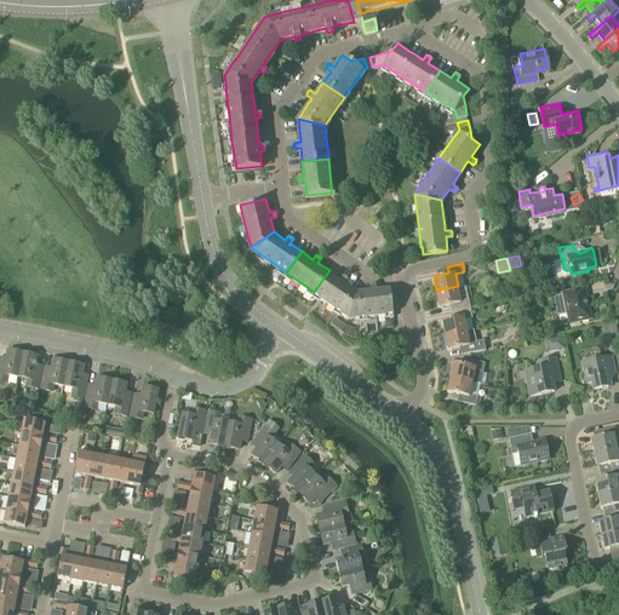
[(338,276),(330,270),(314,292),(350,317),(356,289),(345,282),(348,279),(349,277),(348,276),(345,274),(344,274),(343,275),(340,279),(338,276)]
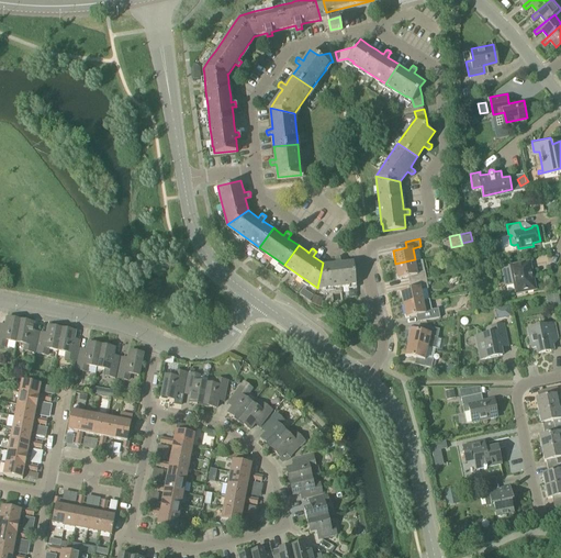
[(336,261),(323,263),(317,288),(350,283),(357,282),(354,259),(347,260),(341,260),(340,257),(340,256),(339,255),(336,255),(335,256),(336,257),(336,261)]
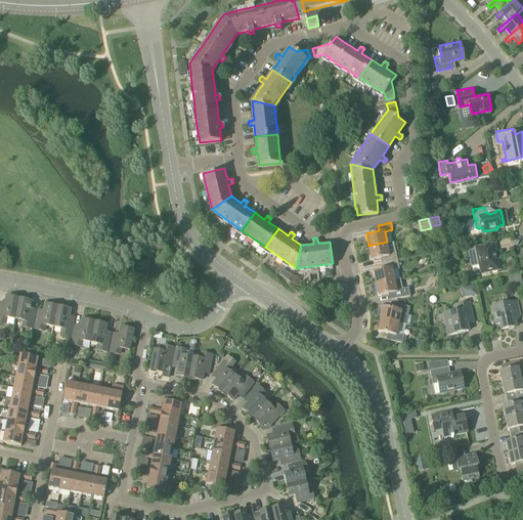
[(387,242),(368,246),(372,257),(384,255),(385,261),(398,258),(394,241),(387,242)]
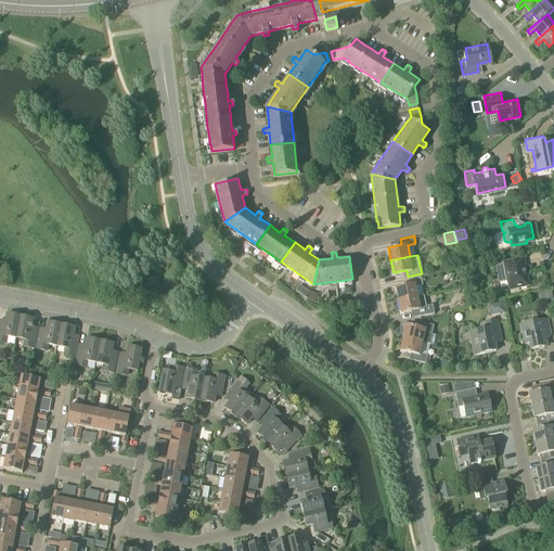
[(510,286),(529,283),(524,256),(497,261),(500,279),(509,278),(510,286)]
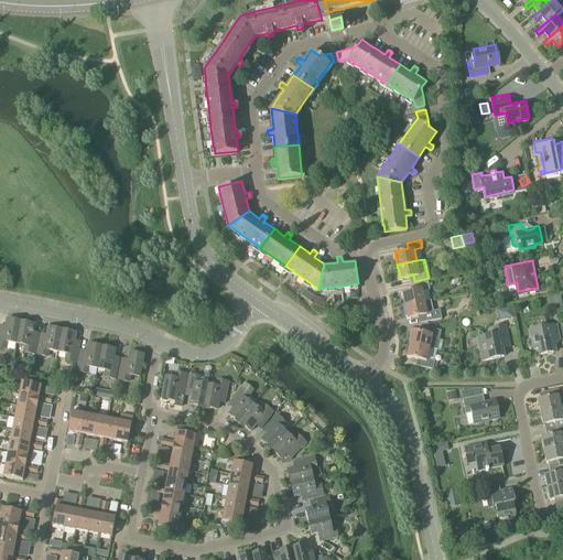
[(405,303),(424,299),(422,288),(431,287),(429,278),(414,281),(417,288),(402,290),(405,303)]
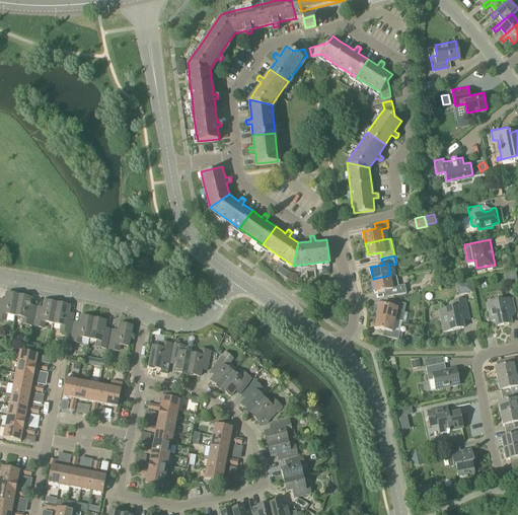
[(283,271),(282,272),(286,276),(287,274),(290,270),(285,267),(283,271)]
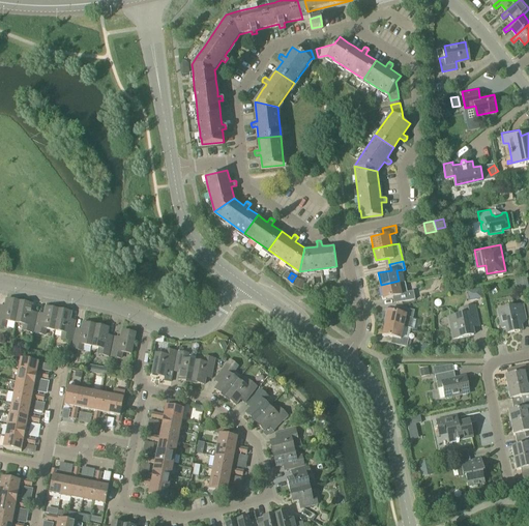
[(521,286),(528,285),(528,280),(527,274),(526,274),(519,276),(521,286)]
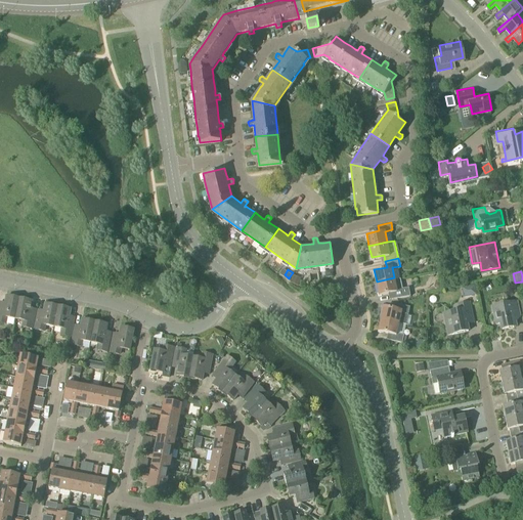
[(299,284),(301,278),(302,275),(294,272),(292,277),(291,279),(299,284)]
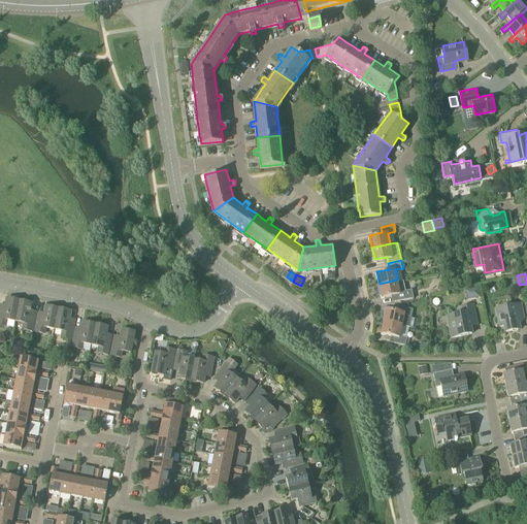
[(397,280),(380,284),(382,296),(395,293),(396,299),(414,296),(413,287),(406,288),(404,279),(398,280),(397,280)]
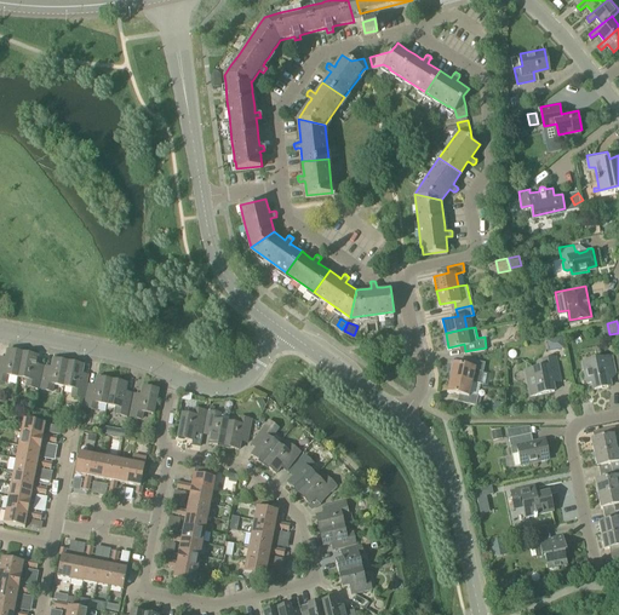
[(563,334),(548,337),(550,349),(566,345),(563,334)]
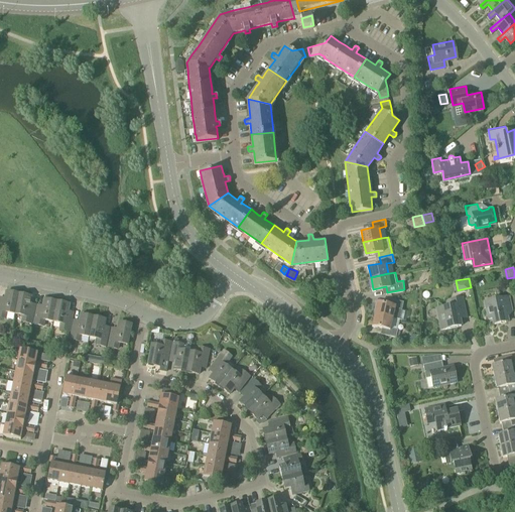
[(7,309),(15,311),(19,291),(7,289),(5,296),(0,295),(0,294),(0,314),(6,315),(7,309)]
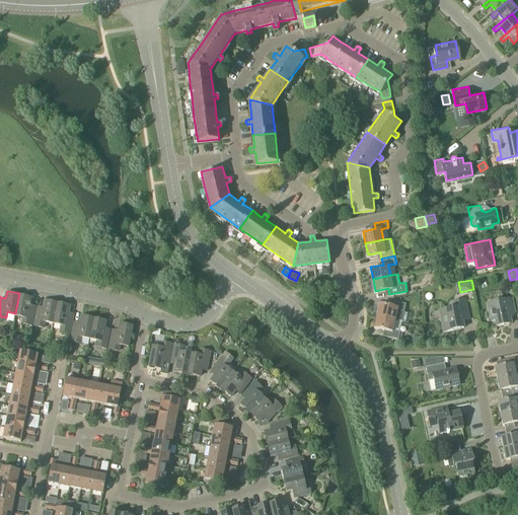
[(19,293),(15,313),(24,315),(22,321),(32,323),(37,304),(30,303),(32,296),(19,293)]
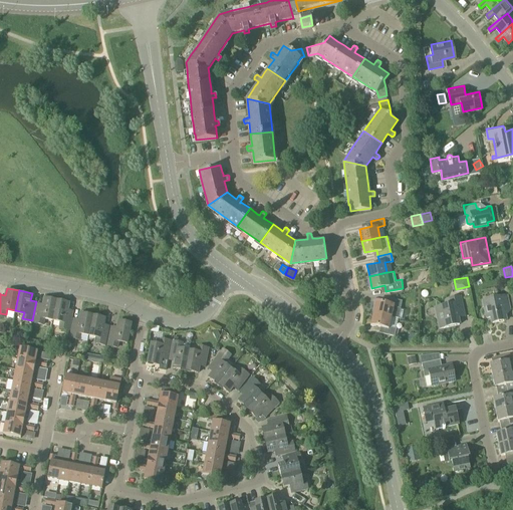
[(503,302),(509,300),(507,293),(483,297),(487,315),(491,314),(493,320),(506,317),(503,302)]
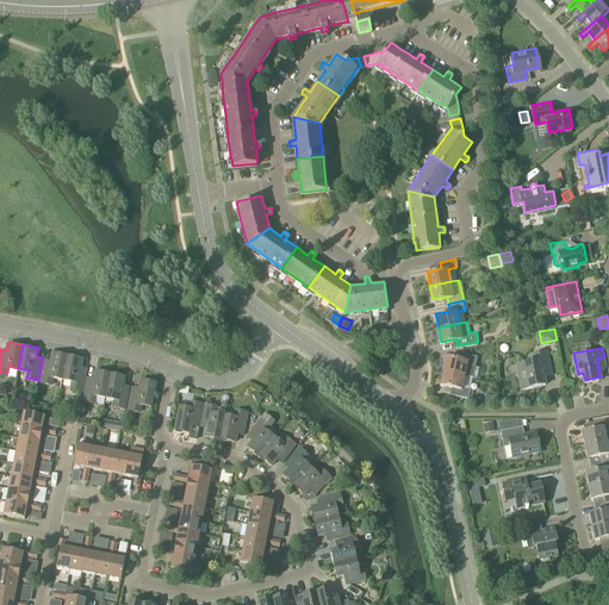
[(542,366),(550,365),(547,349),(534,351),(535,359),(522,361),(523,369),(519,369),(522,387),(546,382),(542,366)]
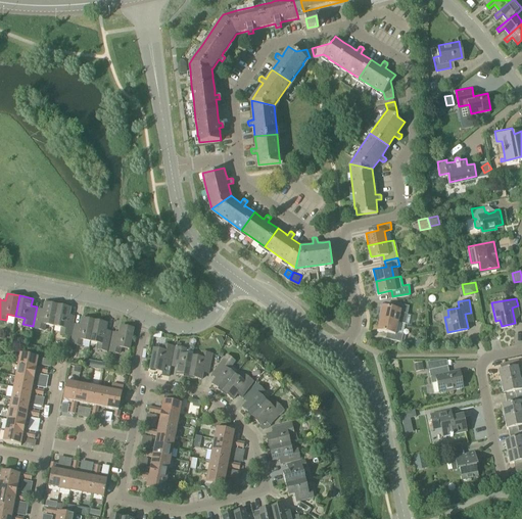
[(45,322),(54,324),(58,303),(46,301),(44,308),(39,307),(35,326),(44,328),(45,322)]
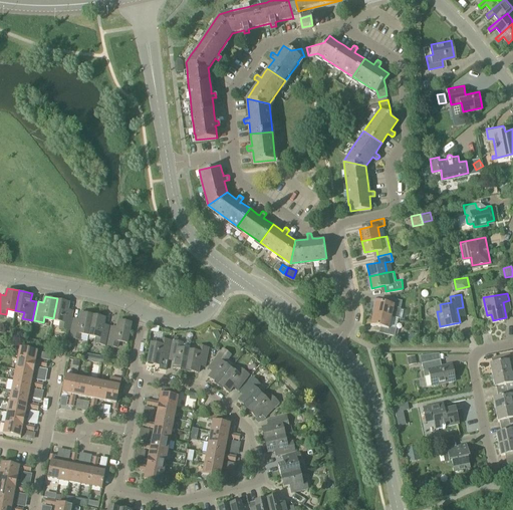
[(376,299),(373,311),(392,314),(399,316),(403,298),(390,296),(389,301),(376,299)]
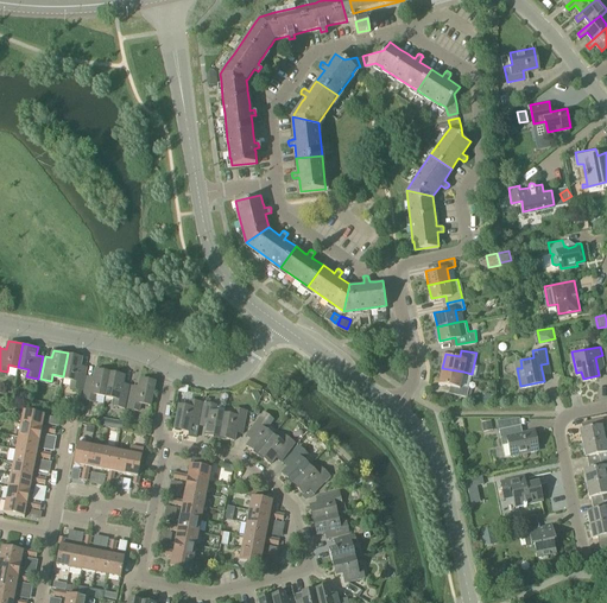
[(68,353),(63,376),(73,378),(71,385),(83,387),(87,365),(81,363),(82,355),(68,353)]
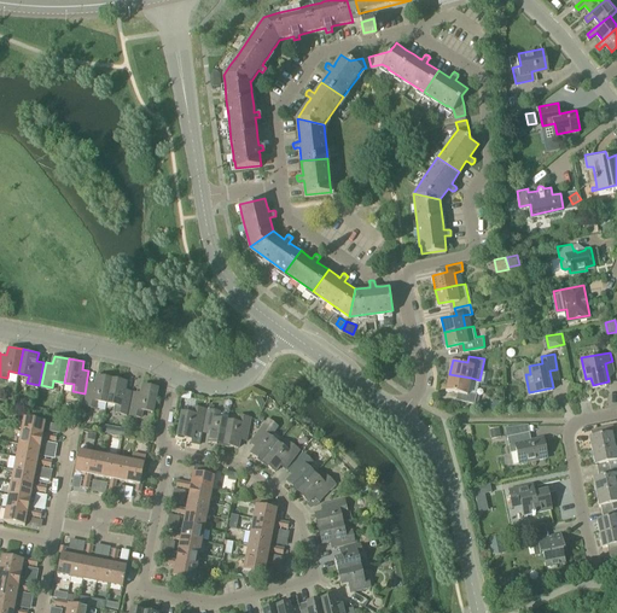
[(98,398),(108,401),(112,377),(98,374),(95,383),(89,380),(85,403),(97,406),(98,398)]
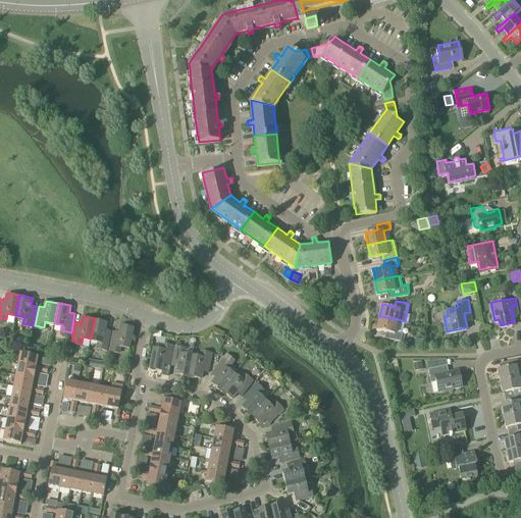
[(398,319),(379,316),(377,327),(389,330),(388,337),(401,339),(403,331),(396,329),(398,319)]
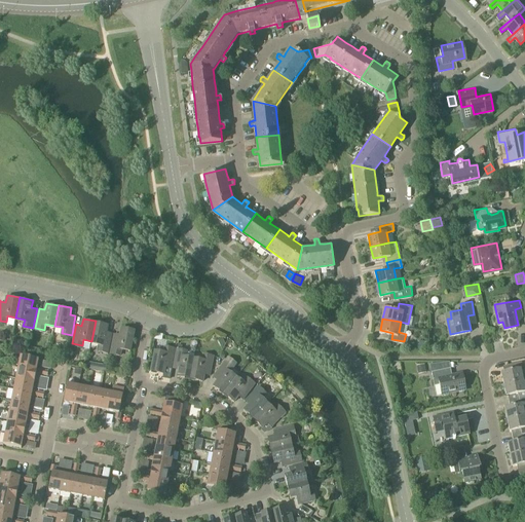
[(96,321),(91,341),(100,342),(99,348),(109,350),(112,332),(107,331),(108,324),(96,321)]
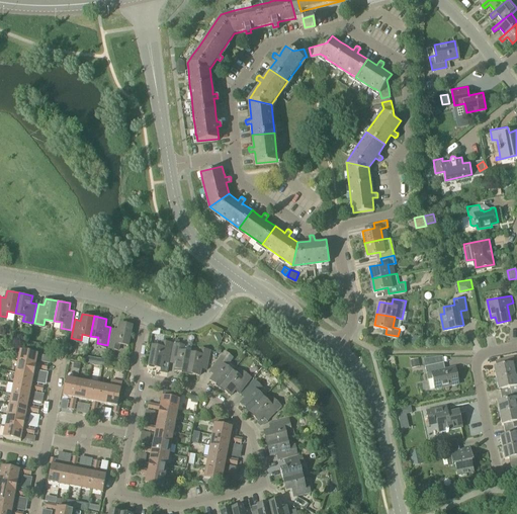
[(128,343),(133,324),(119,321),(118,328),(112,327),(109,346),(118,348),(119,342),(128,343)]
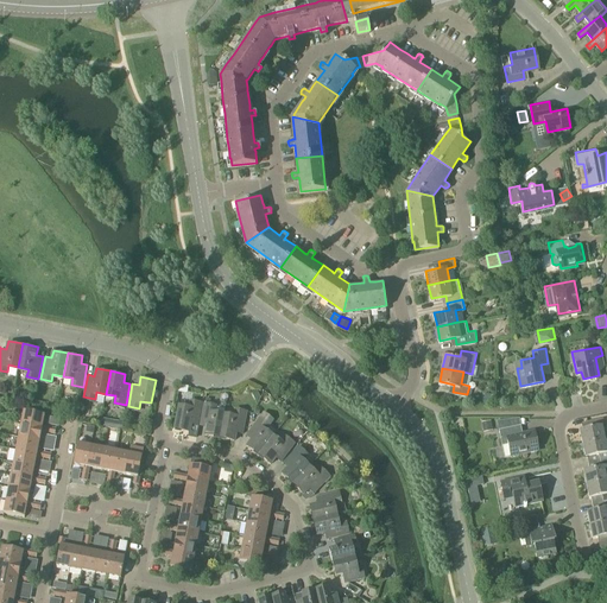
[(198,423),(202,400),(191,398),(190,405),(179,402),(175,426),(190,429),(191,421),(198,423)]
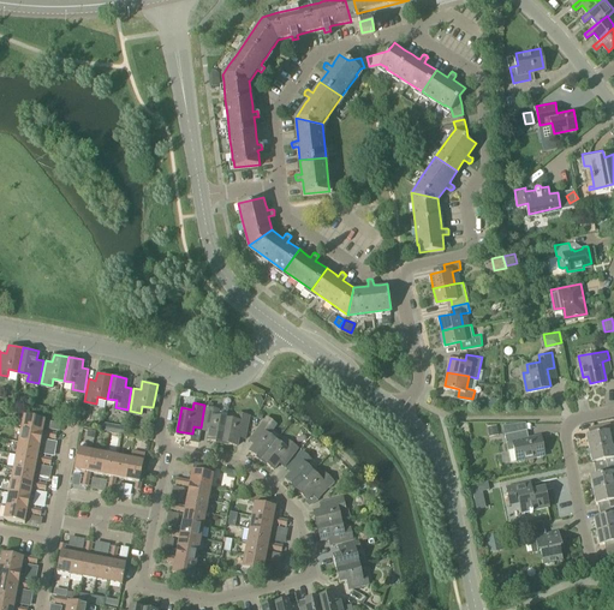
[(208,437),(222,440),(227,417),(218,414),(219,407),(207,405),(203,428),(209,429),(208,437)]
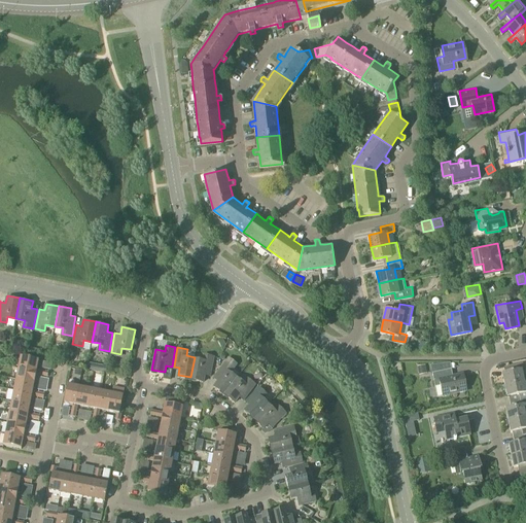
[(195,357),(190,377),(204,380),(205,373),(210,374),(214,354),(204,352),(203,358),(195,357)]
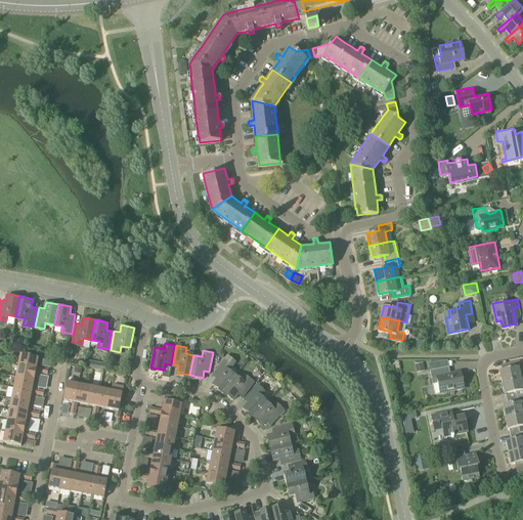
[(20,352),(18,363),(37,366),(36,370),(42,371),(43,366),(37,364),(39,355),(20,352)]
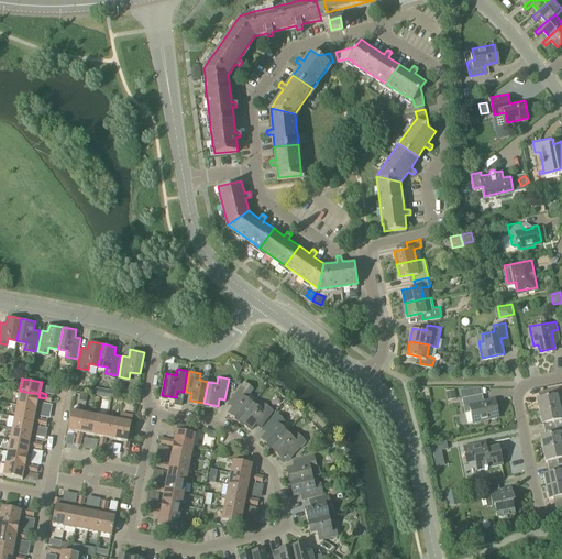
[(229,410),(240,419),(253,402),(245,395),(250,391),(241,384),(229,401),(233,405),(229,410)]
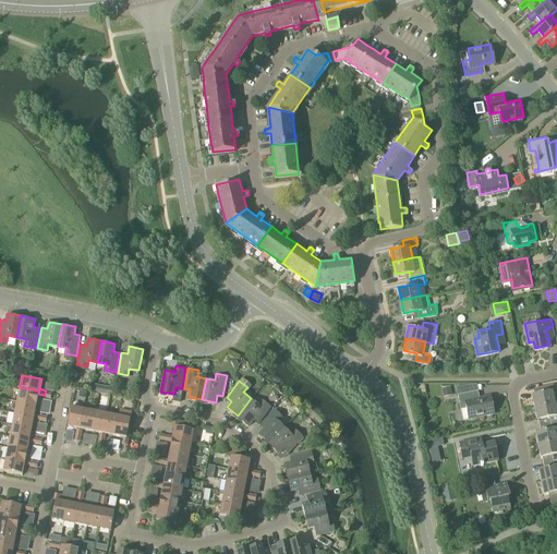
[(110,383),(110,384),(105,384),(104,390),(112,393),(114,384),(110,383)]
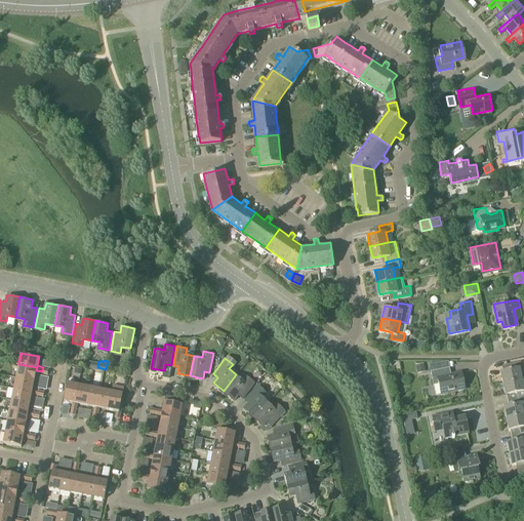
[(507,368),(500,369),(504,382),(522,377),(520,366),(522,366),(521,360),(506,363),(507,368)]
